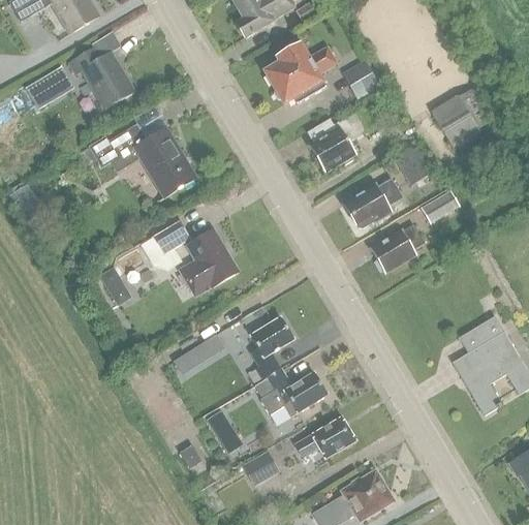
[(72,32),(99,14),(90,0),(10,0),(22,20),(52,2),(60,16),(61,14),(72,32)]
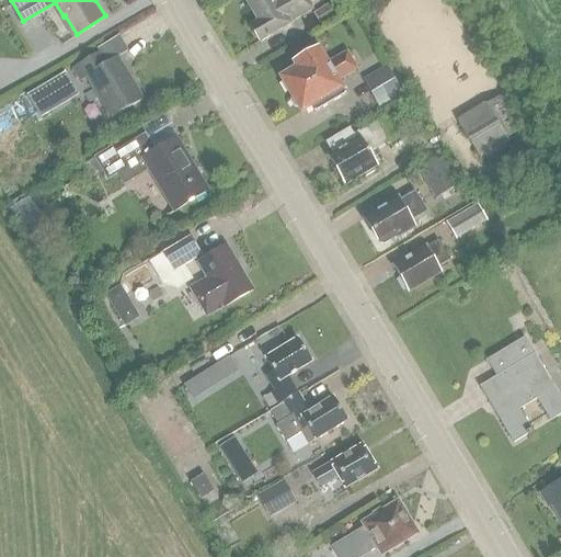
[(313,7),(309,0),(247,0),(259,19),(251,24),(260,38),(313,7)]
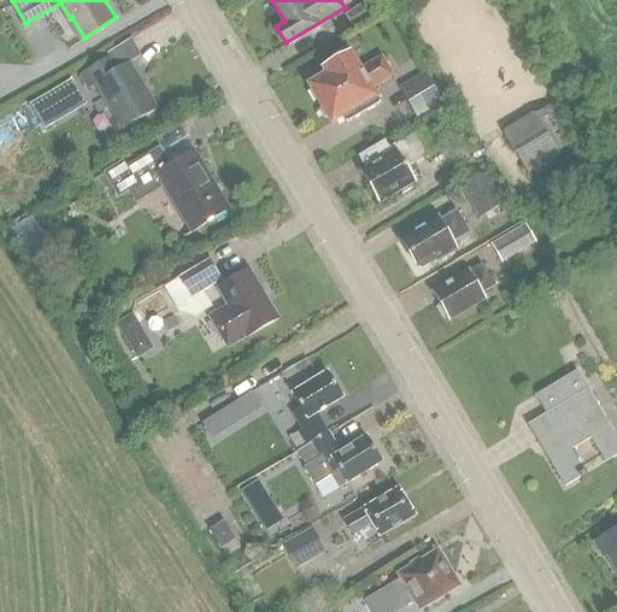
[(362,0),(347,10),(357,23),(380,9),(375,0),(362,0)]
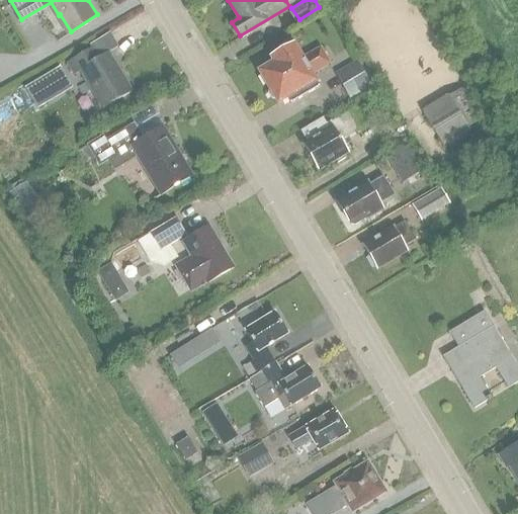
[(290,100),(320,83),(313,72),(332,61),(321,44),(303,55),(294,41),(271,55),(273,60),(258,68),(278,102),(288,96),(290,100)]
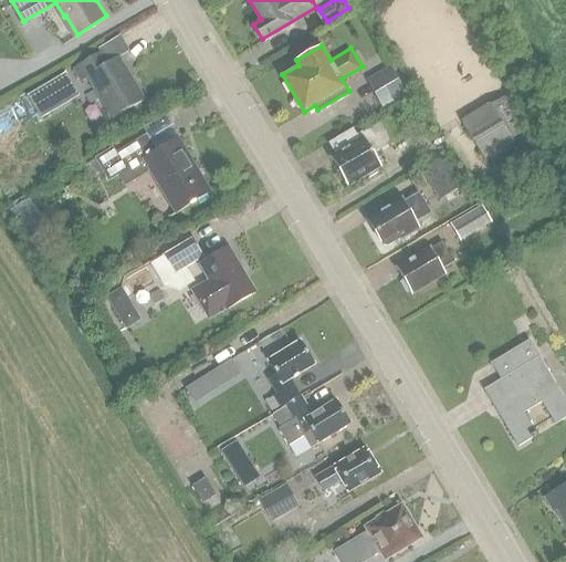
[(115,115),(145,96),(119,54),(108,61),(101,50),(74,65),(82,77),(88,74),(102,97),(104,96),(115,115)]
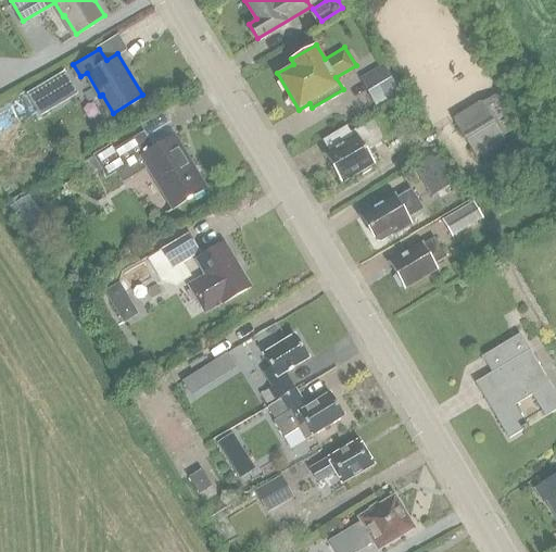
[(383,62),(359,75),(376,103),(400,89),(383,62)]
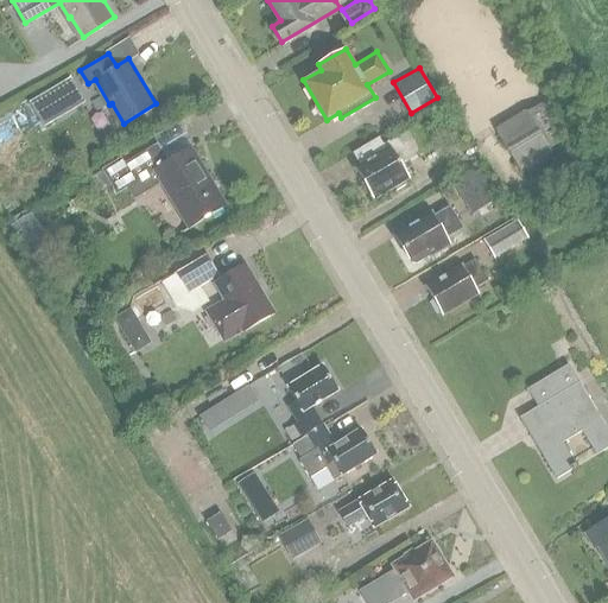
[(69,76),(30,100),(42,119),(81,95),(69,76)]
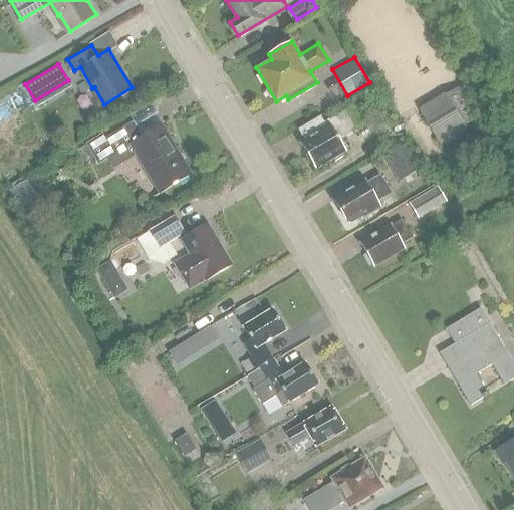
[(446,90),(420,106),(441,144),(468,128),(465,122),(480,113),(460,79),(445,88),(446,90)]
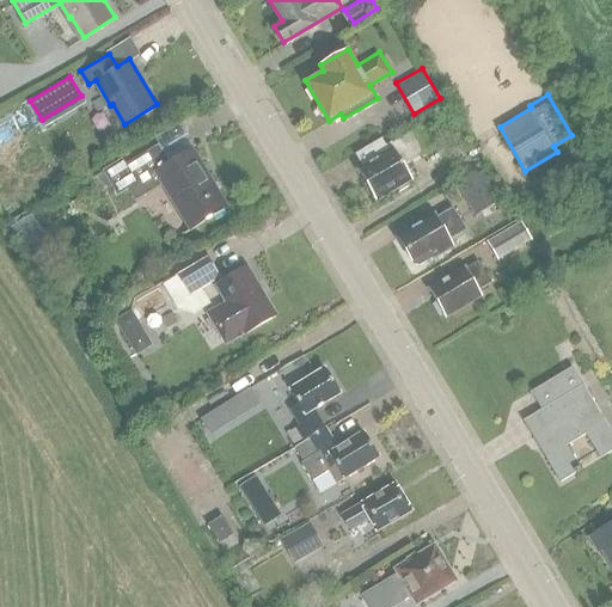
[(440,102),(432,105),(435,112),(436,111),(442,122),(450,118),(444,106),(452,103),(448,96),(439,99),(440,102)]
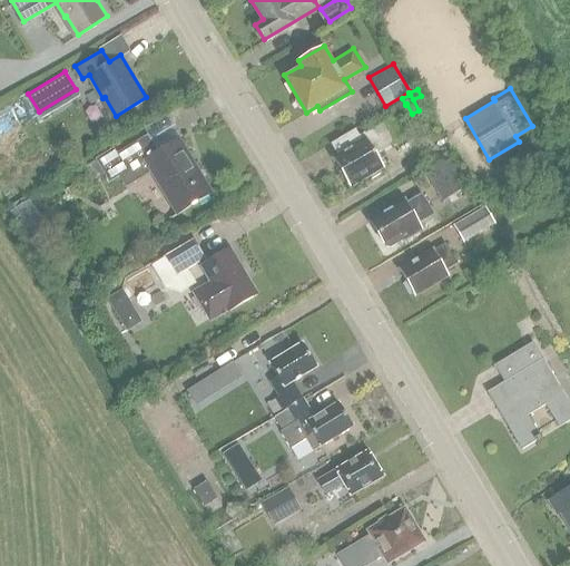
[(404,133),(393,114),(365,130),(364,129),(360,133),(355,126),(331,140),(337,153),(332,157),(349,186),(384,165),(376,153),(396,140),(395,138),(404,133)]
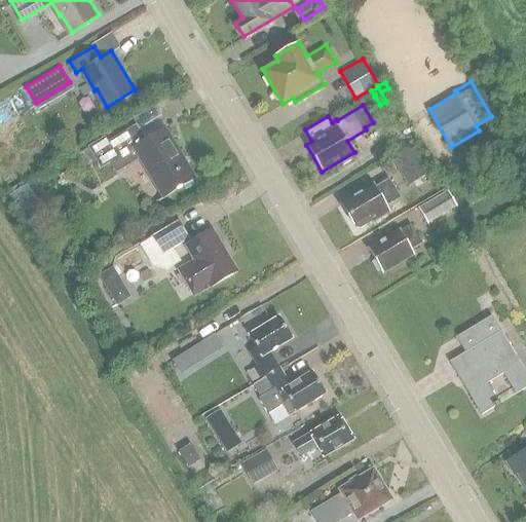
[(105,134),(87,145),(88,146),(97,158),(101,165),(134,146),(164,195),(195,176),(165,125),(146,138),(137,122),(109,139),(105,134)]
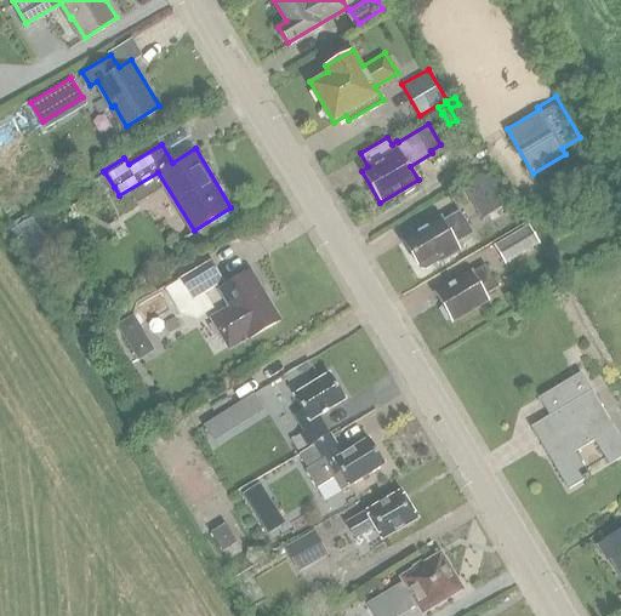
[(490,166),(463,182),(483,215),(510,199),(490,166)]
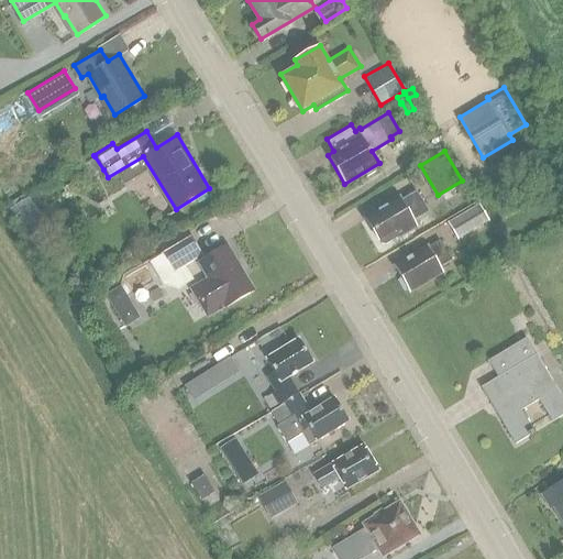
[(414,219),(429,210),(417,188),(400,198),(398,196),(365,216),(381,240),(386,242),(416,225),(414,219)]
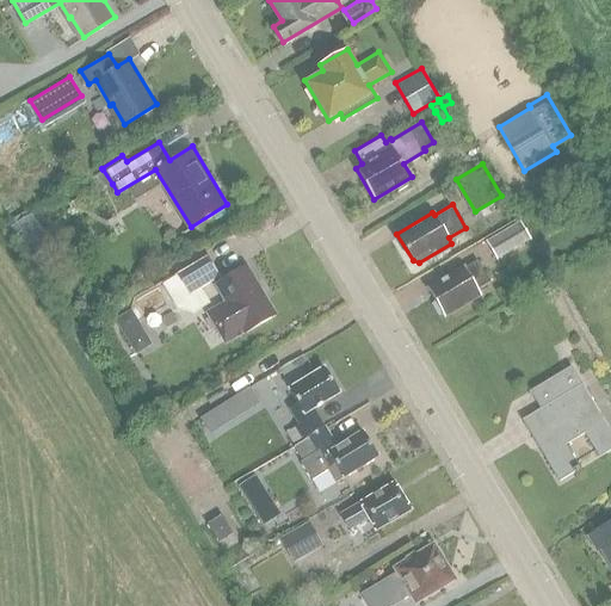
[(523,218),(489,239),(500,257),(534,236),(523,218)]
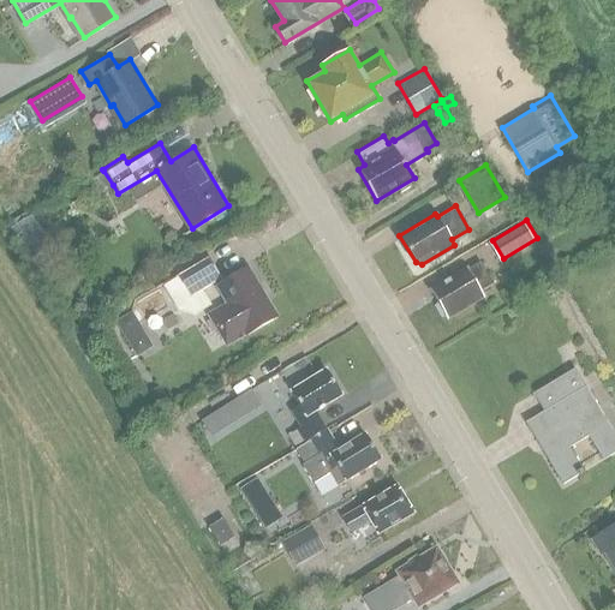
[(206,249),(175,267),(177,269),(191,294),(215,280),(227,301),(209,312),(227,344),(246,332),(246,333),(279,314),(249,265),(225,280),(207,250),(206,249)]
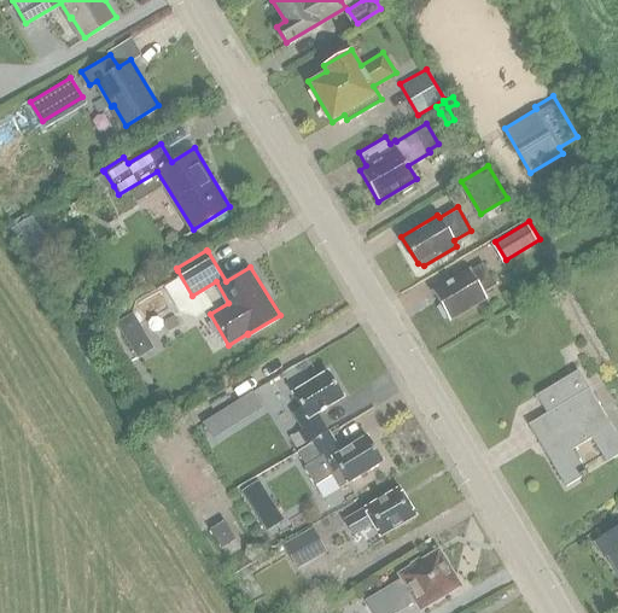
[(496,284),(483,260),(432,290),(448,317),(488,295),(484,290),(496,284)]
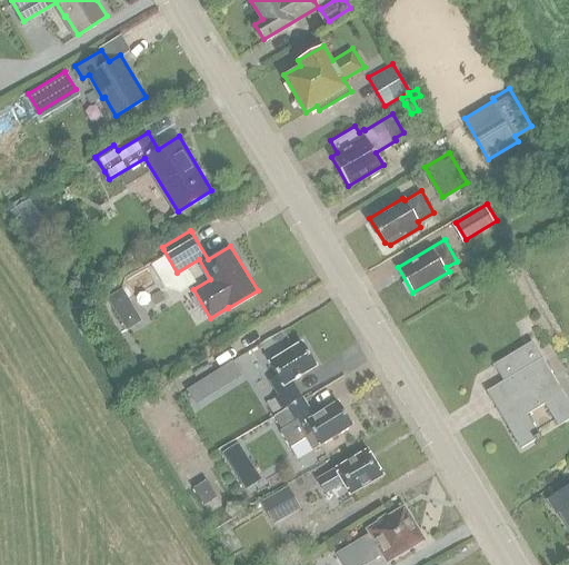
[(122,286),(107,296),(112,306),(128,296),(122,286)]
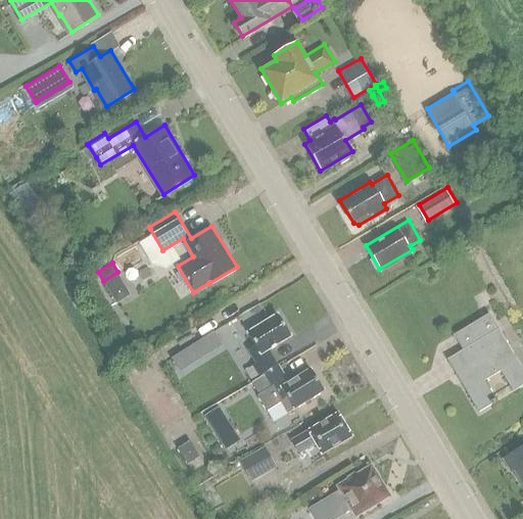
[(463,347),(446,357),(479,410),(497,399),(484,378),(501,369),(513,389),(522,383),(522,368),(489,312),(454,333),(463,347)]
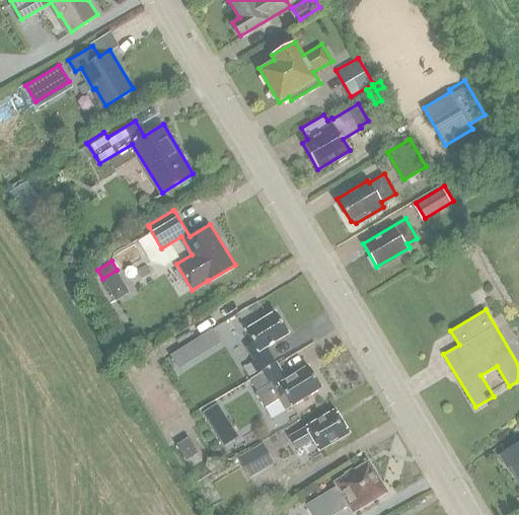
[(251,376),(276,361),(267,345),(288,332),(276,310),(245,328),(253,340),(246,344),(254,358),(244,365),(251,376)]
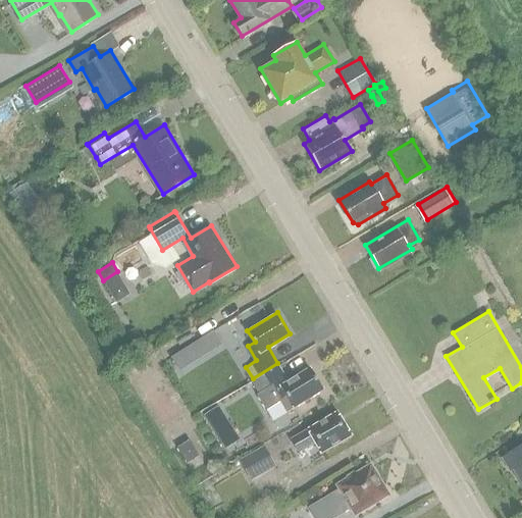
[(221,343),(213,329),(170,355),(179,368),(221,343)]
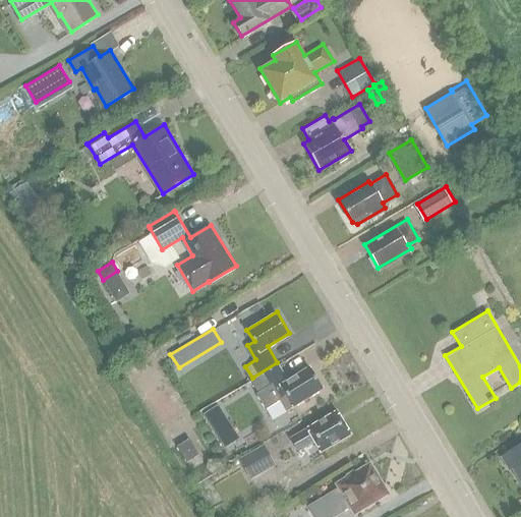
[(277,362),(252,378),(259,390),(256,392),(266,407),(280,399),(286,409),(323,387),(309,365),(287,379),(277,362)]
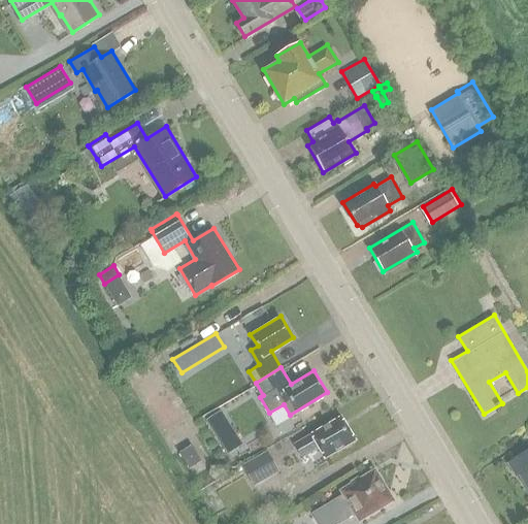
[(222,407),(207,416),(219,434),(233,426),(222,407)]
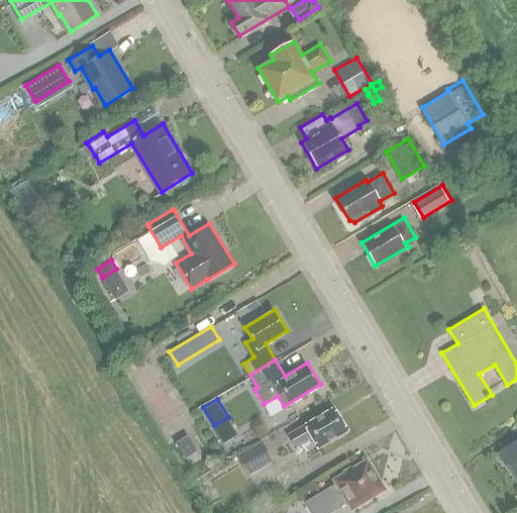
[(318,446),(347,429),(334,406),(288,433),(296,445),(312,436),(318,446)]
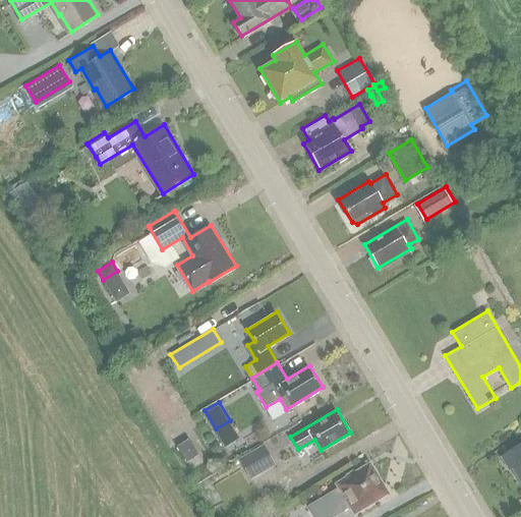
[(187,460),(199,453),(189,437),(177,444),(187,460)]
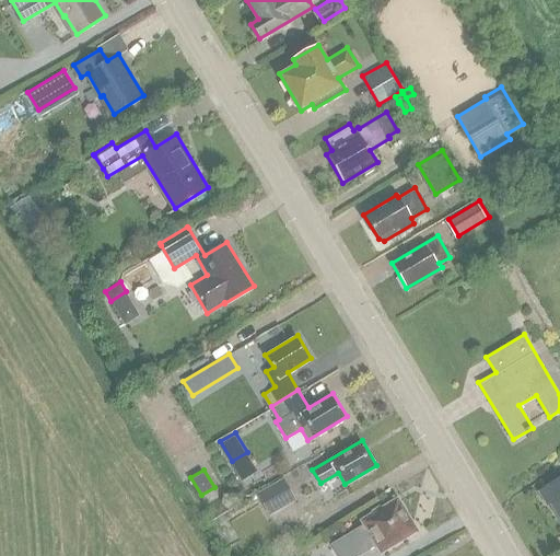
[(270,511),(294,497),(282,476),(257,491),(270,511)]
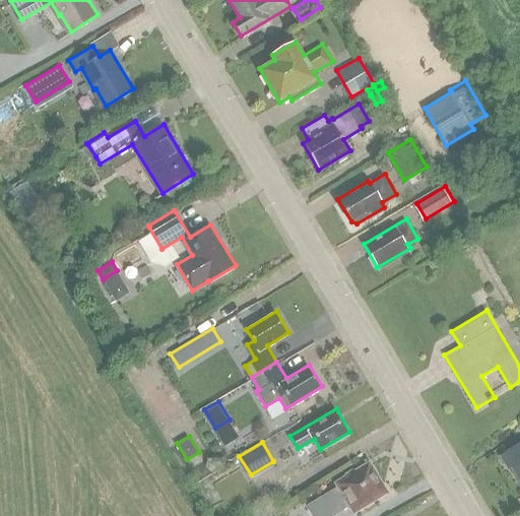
[(519,442),(499,455),(507,468),(510,466),(519,482),(519,442)]
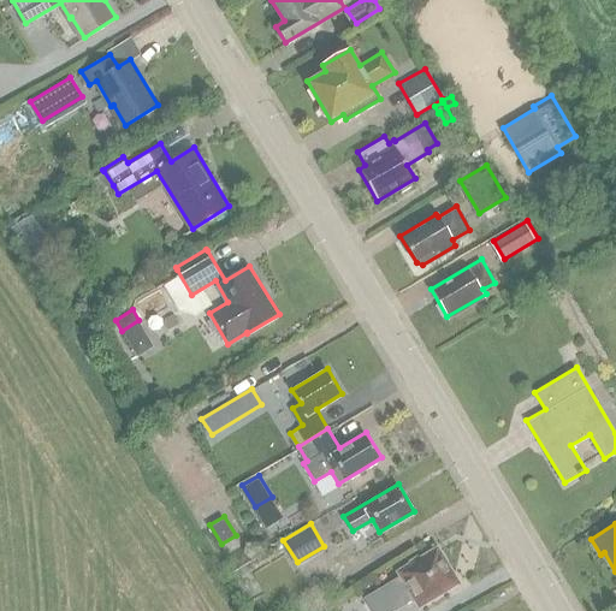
[(437,549),(400,570),(402,573),(415,597),(419,603),(456,581),(437,549)]
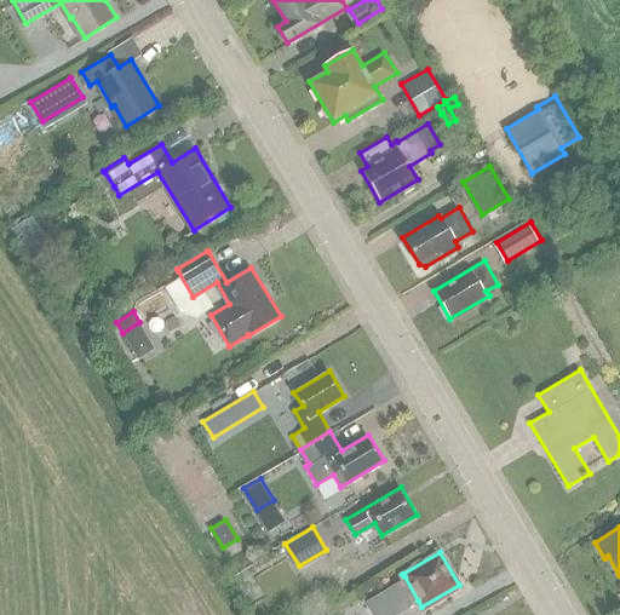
[(405,576),(366,599),(374,614),(392,614),(418,601),(417,599),(405,576)]
